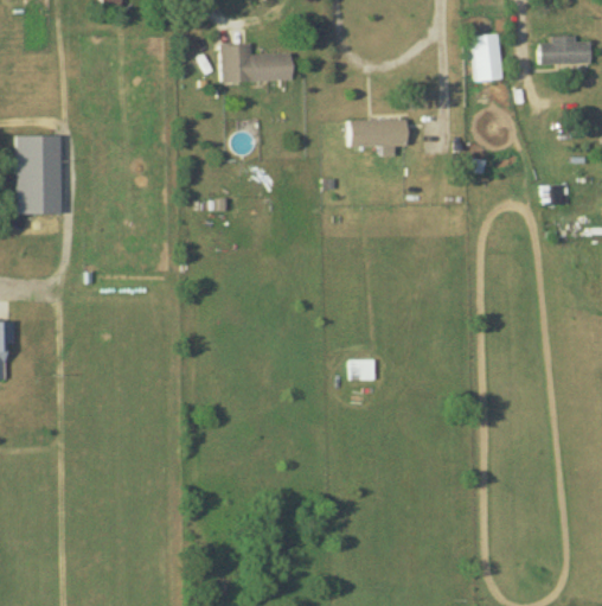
[(479,81),(504,78),(499,32),(474,34),(479,81)]
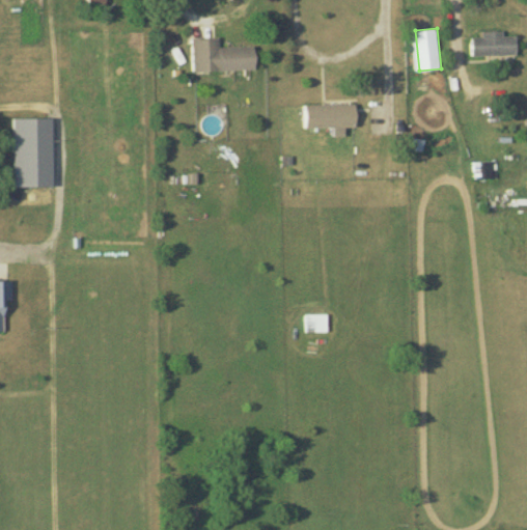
[(505,31),(484,31),(484,36),(474,36),(474,55),(518,55),(518,35),(505,35),(505,31)]
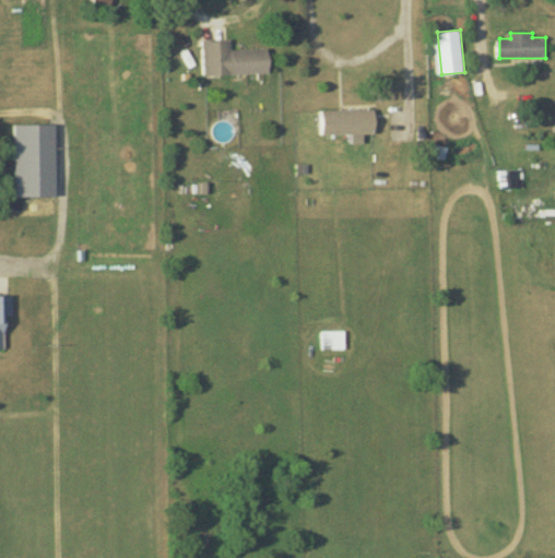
[(205,74),(270,73),(269,48),(233,49),(233,39),(204,39),(205,74)]
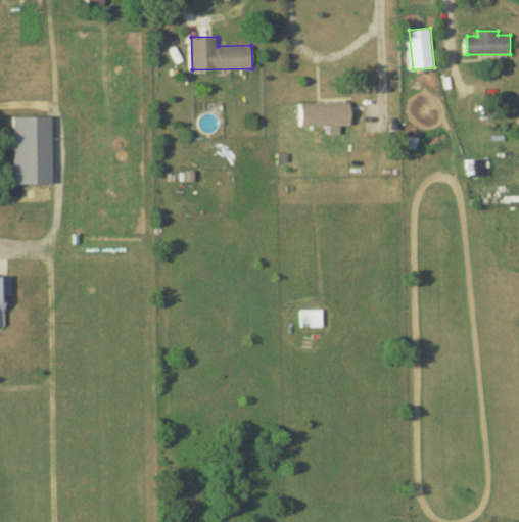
[(350,125),(350,101),(302,101),(302,125),(350,125)]
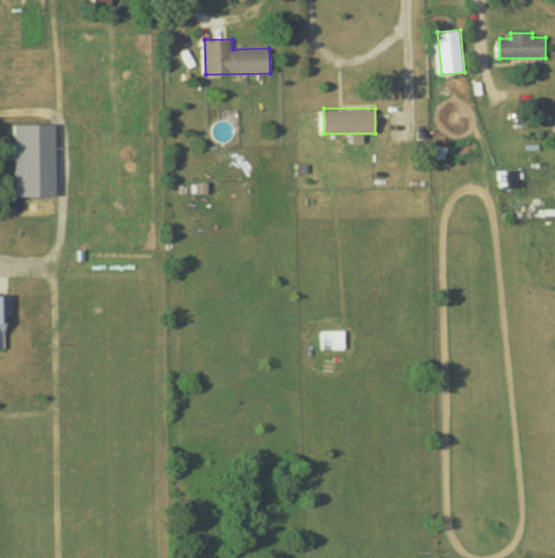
[(13,294),(0,294),(0,347),(4,348),(6,313),(13,313),(13,294)]
